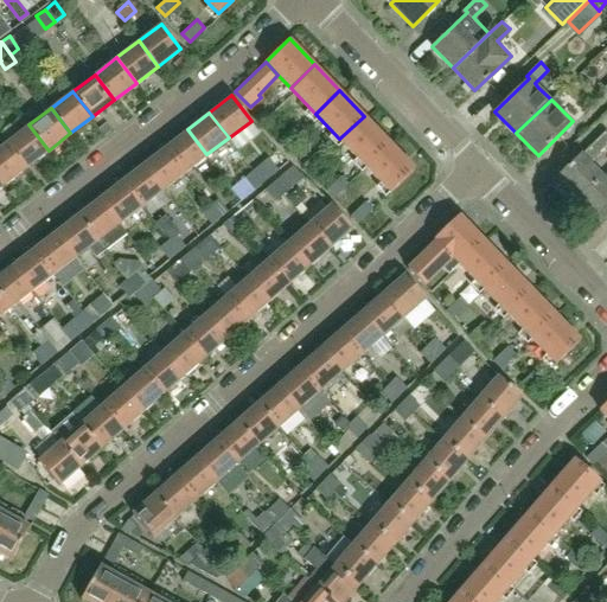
[(389,141),(364,116),(339,139),(364,165),(389,141)]
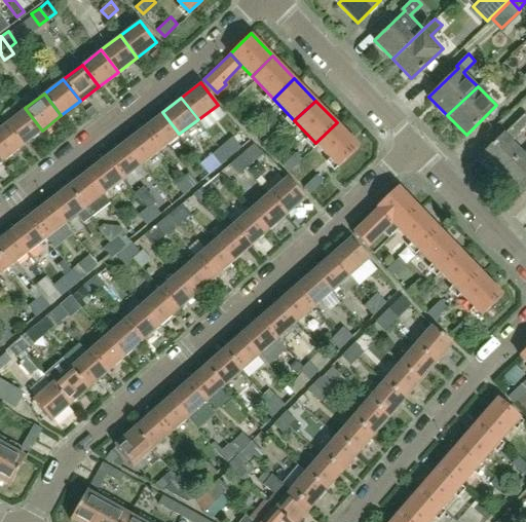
[(201,121),(208,127),(226,111),(221,105),(201,121)]
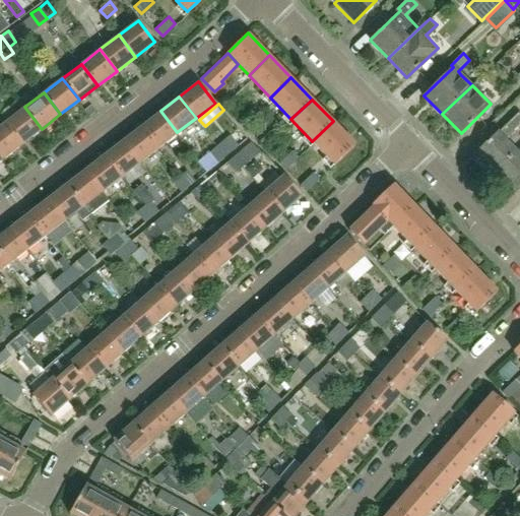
[(251,106),(238,118),(244,124),(257,112),(251,106)]
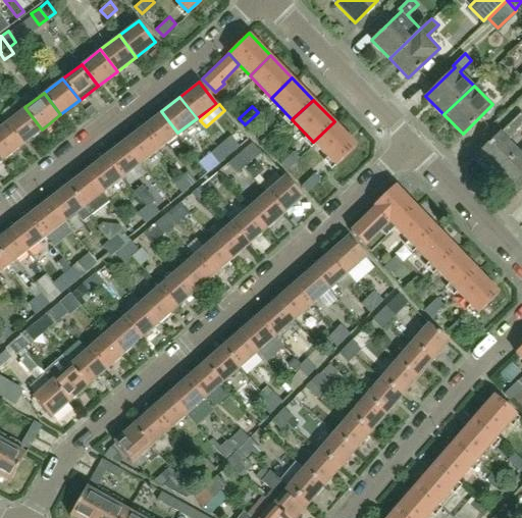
[(42,130),(24,107),(5,121),(22,144),(42,130)]
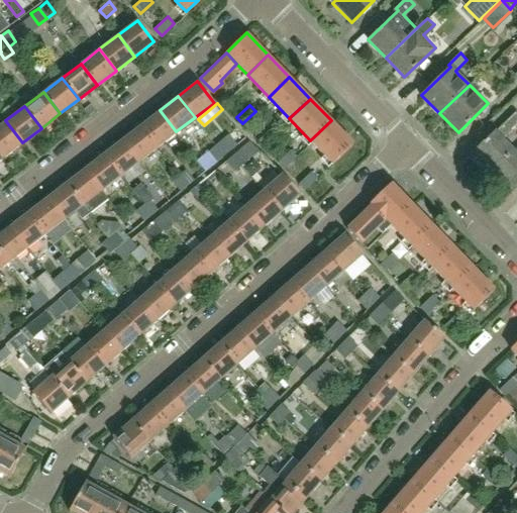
[(176,131),(160,110),(140,124),(158,146),(176,131)]
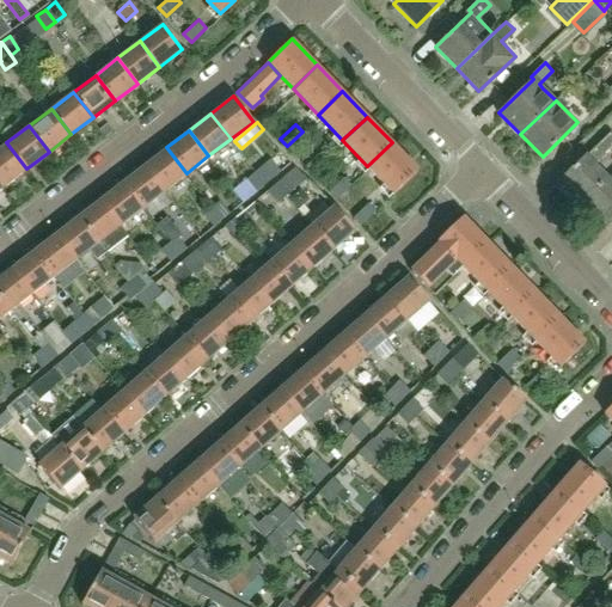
[(609,177),(595,164),(606,153),(605,152),(611,143),(611,133),(610,132),(562,178),(583,201),(609,177)]
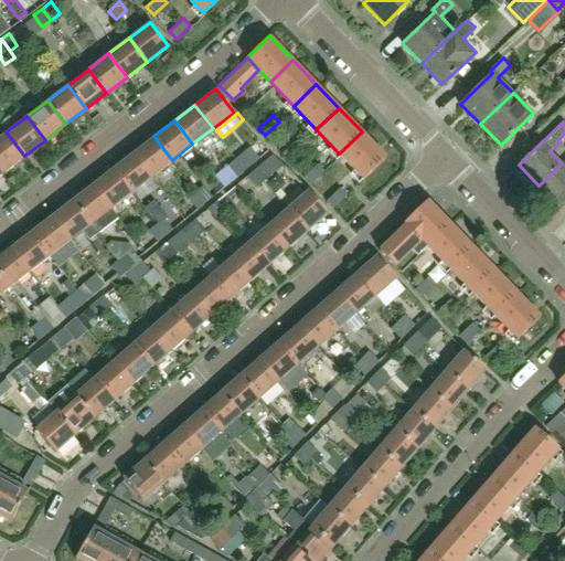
[(24,156),(6,131),(0,136),(0,166),(3,171),(24,156)]
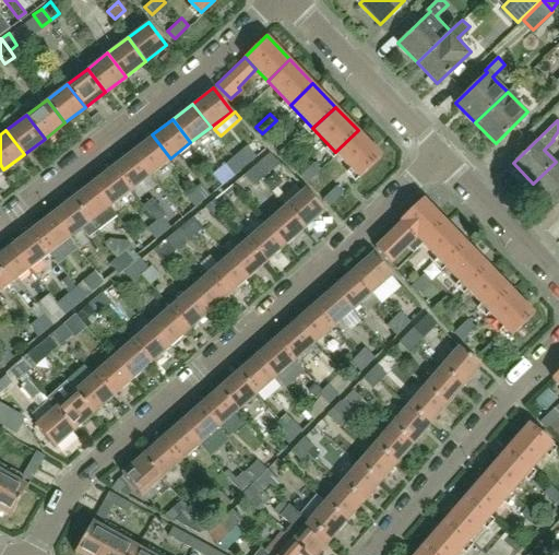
[(381,154),(358,130),(335,152),(359,176),(381,154)]
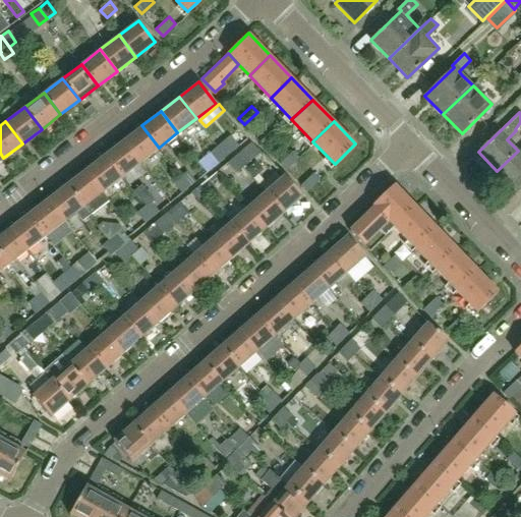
[(159,148),(141,125),(123,139),(139,162),(159,148)]
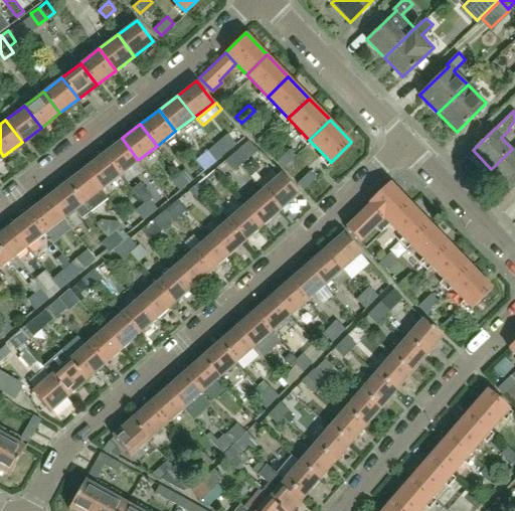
[(270,126),(256,138),(264,146),(277,134),(270,126)]
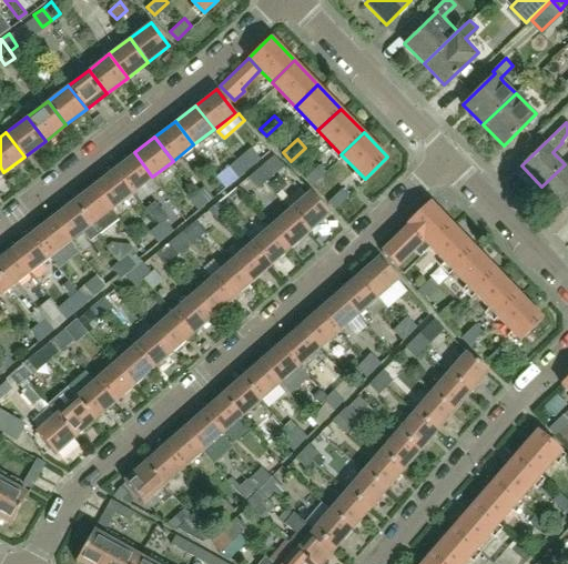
[(244,150),(236,157),(245,169),(254,162),(244,150)]
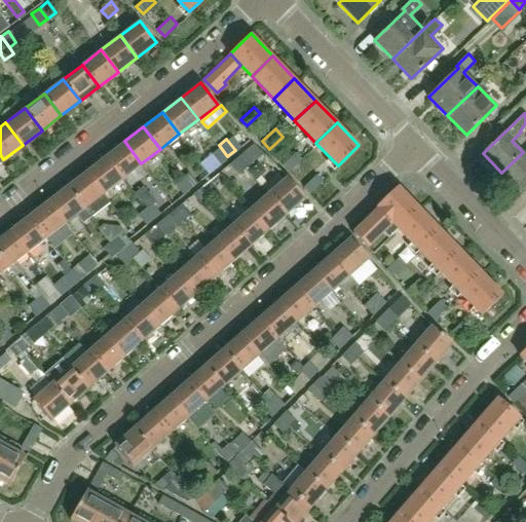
[(141,163),(124,141),(105,155),(122,178),(141,163)]
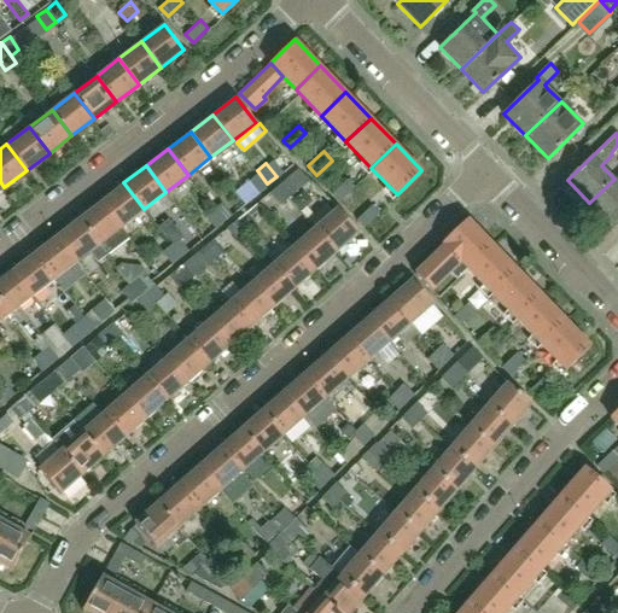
[(267,184),(257,170),(249,177),(260,190),(267,184)]
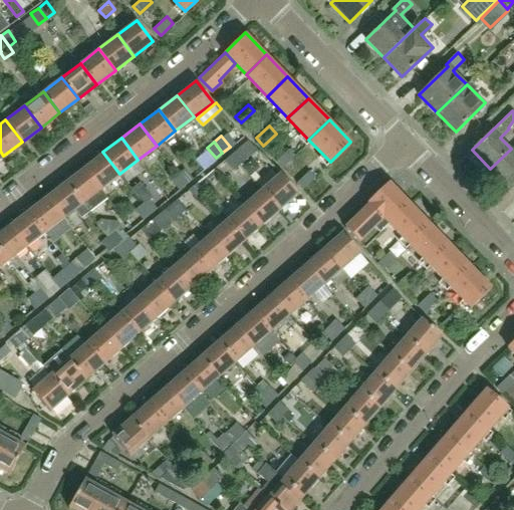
[(513,181),(513,145),(511,149),(490,169),(508,187),(513,181)]
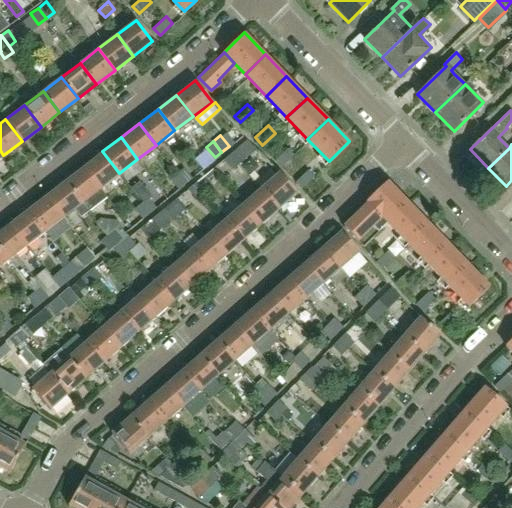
[(288,146),(275,159),(281,165),(294,153),(288,146)]
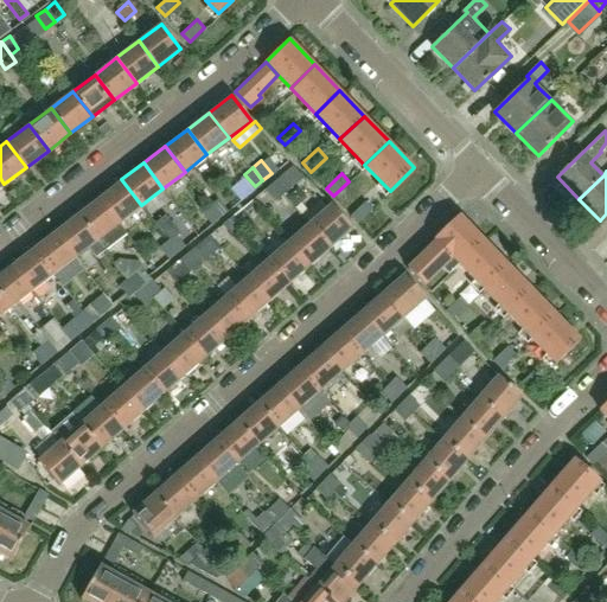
[(273,180),(285,193),(292,186),(281,174),(273,180)]
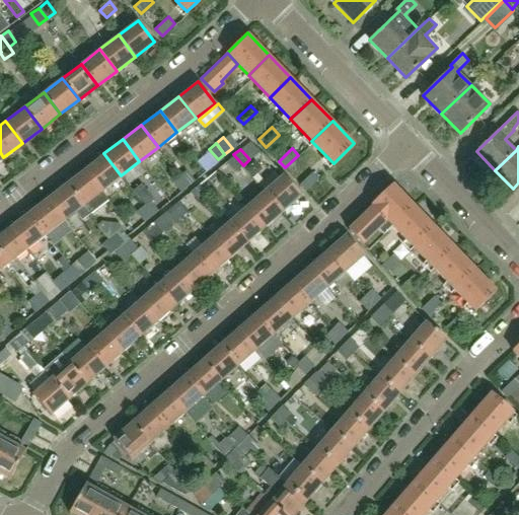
[(121,175),(103,153),(85,168),(101,190),(121,175)]
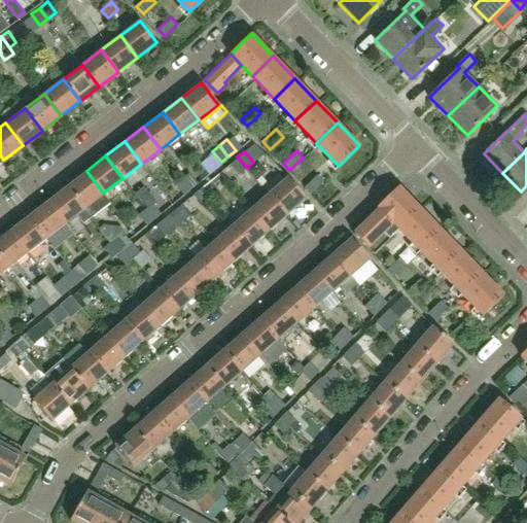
[(240,173),(247,168),(237,157),(231,162),(240,173)]
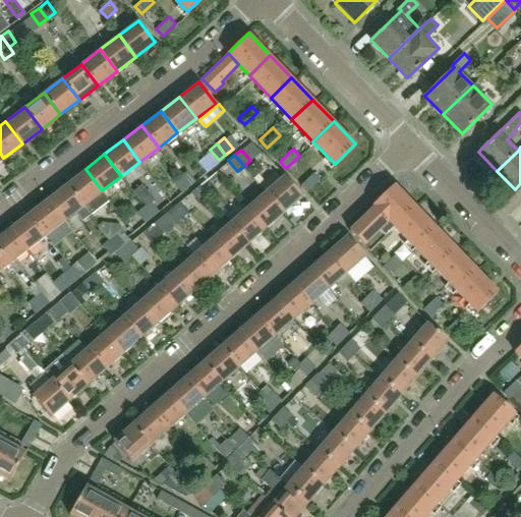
[(140,163),(126,176),(131,182),(147,169),(140,163)]
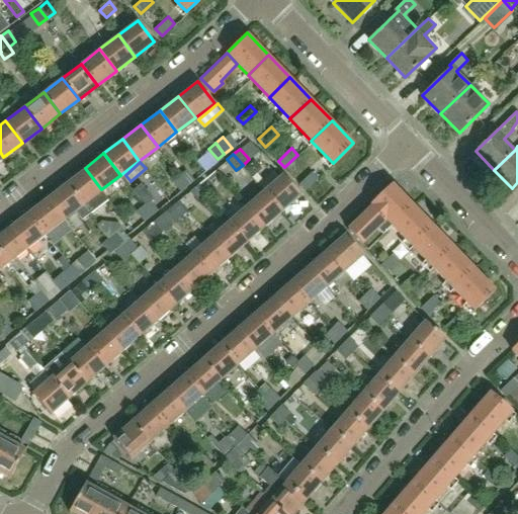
[(101,189),(85,168),(66,182),(83,203),(101,189)]
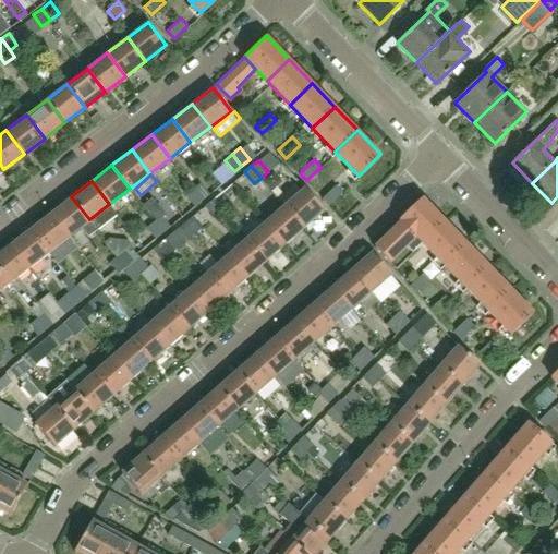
[(201,181),(193,187),(203,197),(209,192),(201,181)]
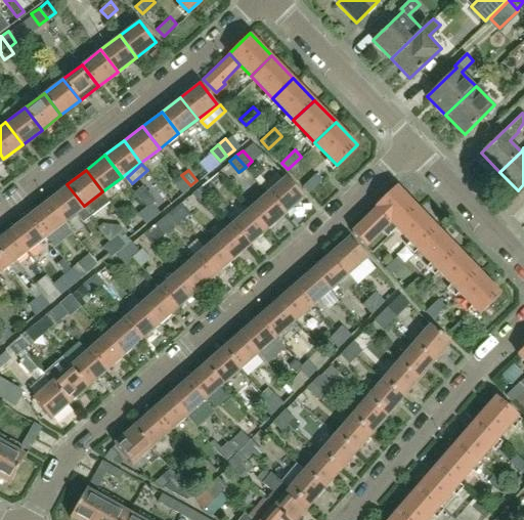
[(304,197),(286,175),(282,178),(275,170),(261,183),(268,190),(267,191),(286,212),(304,197)]
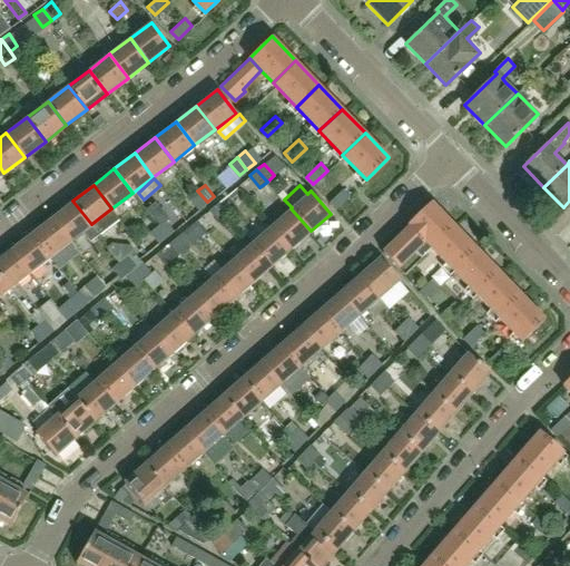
[(343,186),(328,199),(336,207),(351,194),(343,186)]
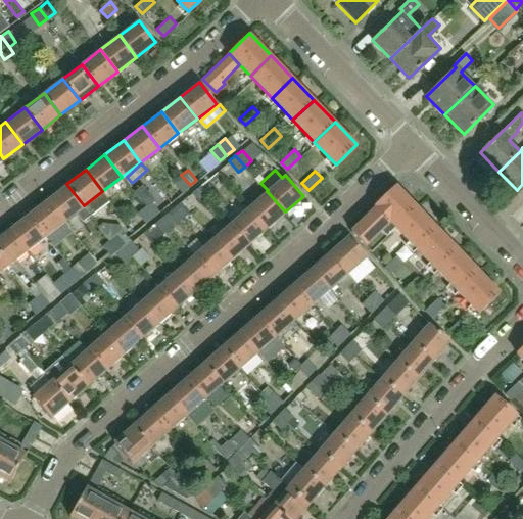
[(190,185),(181,175),(175,181),(183,191),(190,185)]
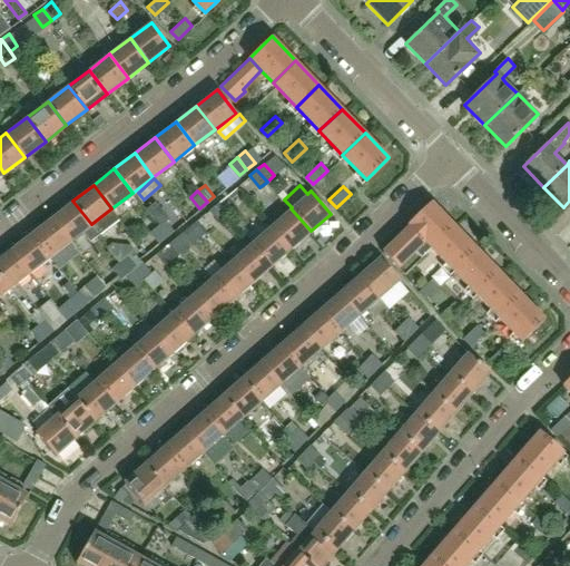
[(225,195),(217,202),(226,213),(234,206),(225,195)]
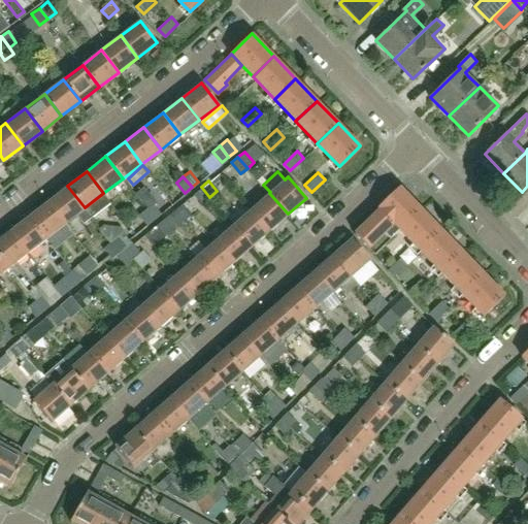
[(85,207),(67,186),(48,200),(65,222),(85,207)]
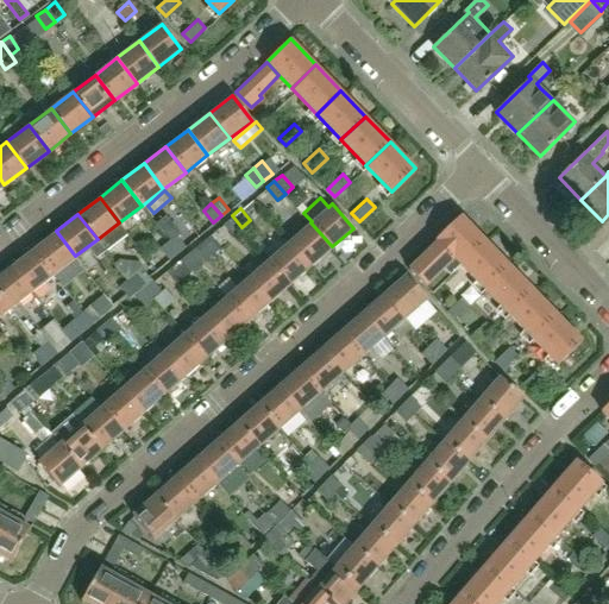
[(484,240),(475,230),(460,214),(437,238),(438,239),(460,263),(484,240)]
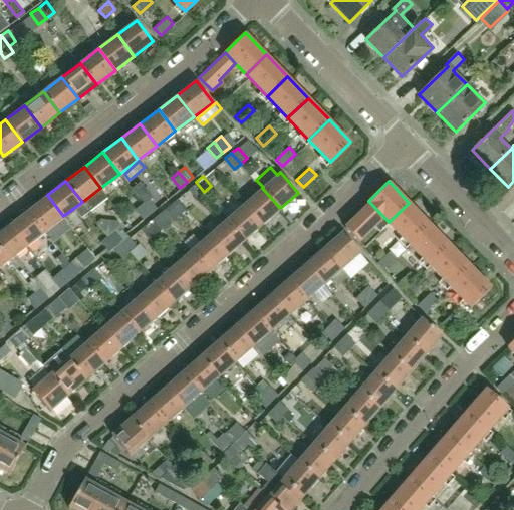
[(204,192),(196,182),(189,187),(198,198),(204,192)]
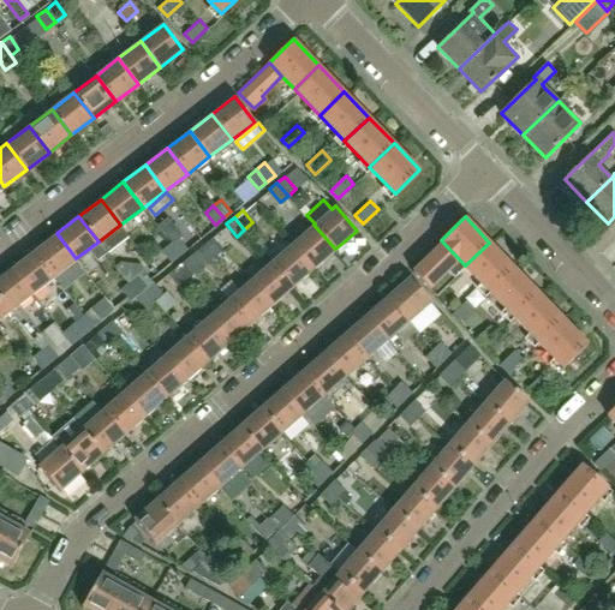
[(335,249),(314,225),(292,243),(314,268),(335,249)]
